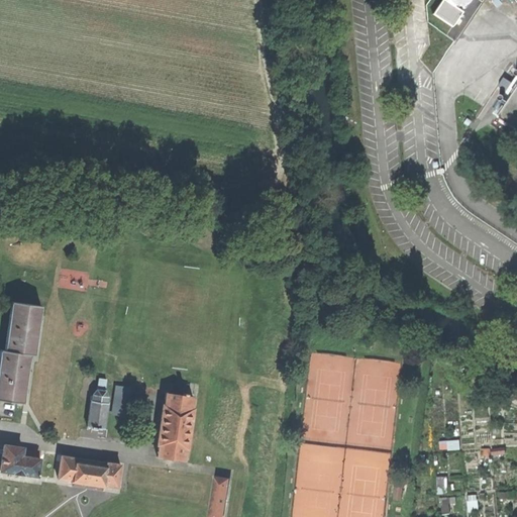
[(516,75),(492,114),(516,130),(516,75)]
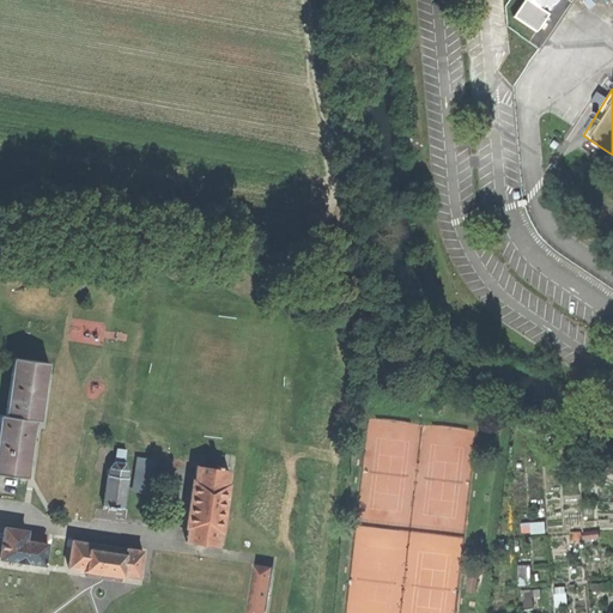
[(0,474),(26,478),(35,420),(40,420),(48,363),(14,358),(6,417),(1,416),(0,420),(0,474)]
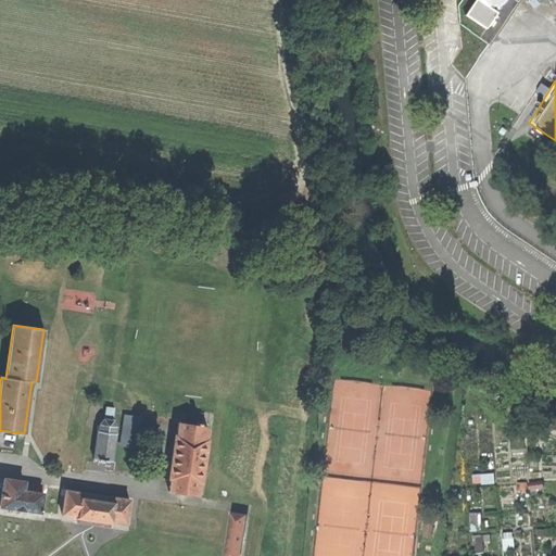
[(113,413),(105,412),(104,419),(99,425),(98,432),(97,432),(92,459),(112,463),(116,436),(114,434),(115,426),(115,424),(113,421),(113,413)]
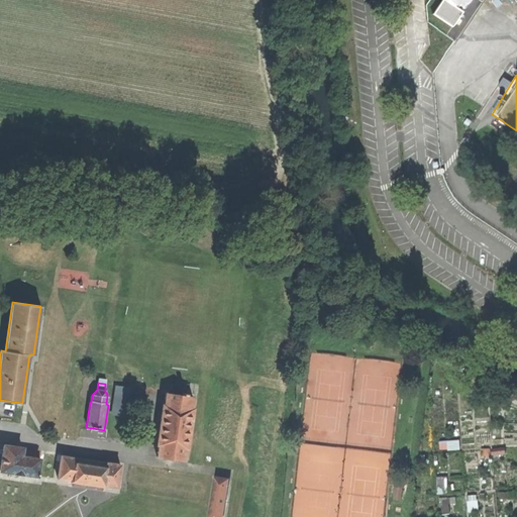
[(188,386),(175,385),(173,395),(167,394),(165,406),(164,406),(156,457),(186,461),(193,410),(192,410),(193,398),(186,397),(188,386)]
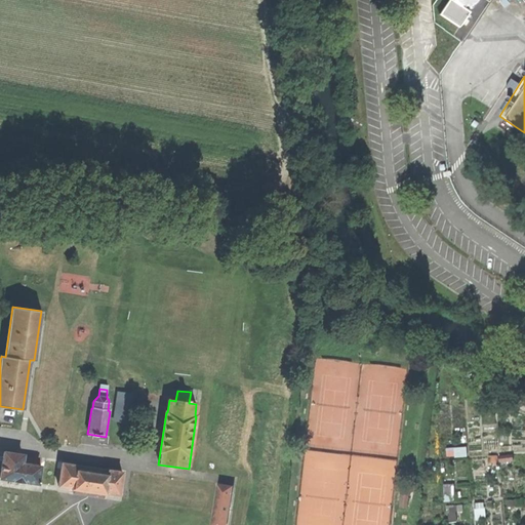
[(132,396),(118,394),(114,422),(128,426),(132,396)]
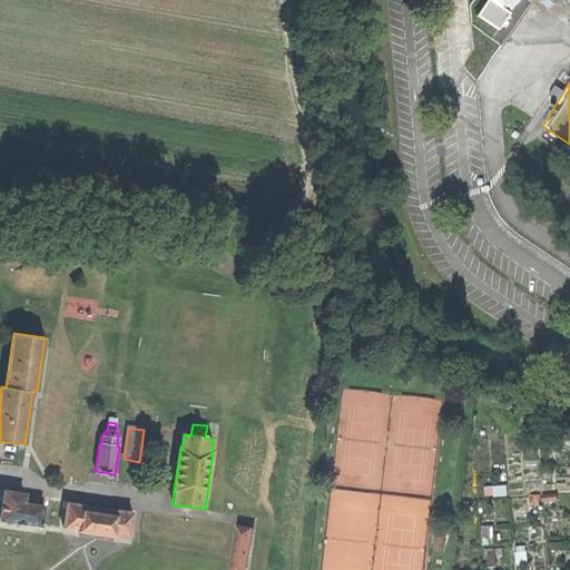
[(1,520),(40,526),(43,507),(23,503),(25,494),(5,492),(1,520)]
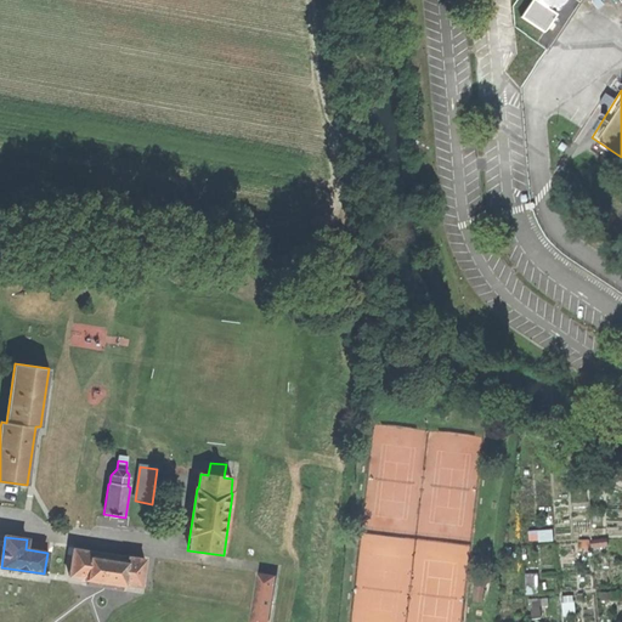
[(47,543),(27,539),(26,549),(47,553),(47,543)]
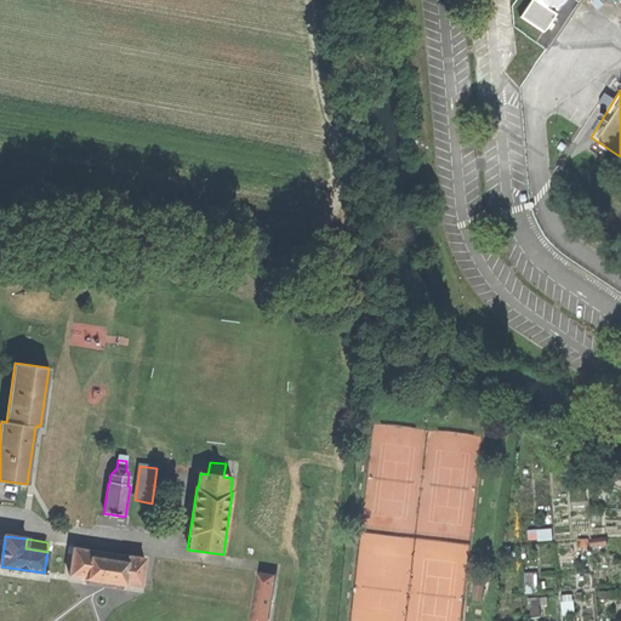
[(124,584),(141,586),(144,559),(129,557),(129,556),(90,550),(90,551),(74,548),(70,575),(86,576),(85,579),(89,579),(87,584),(106,587),(123,590),(124,584)]
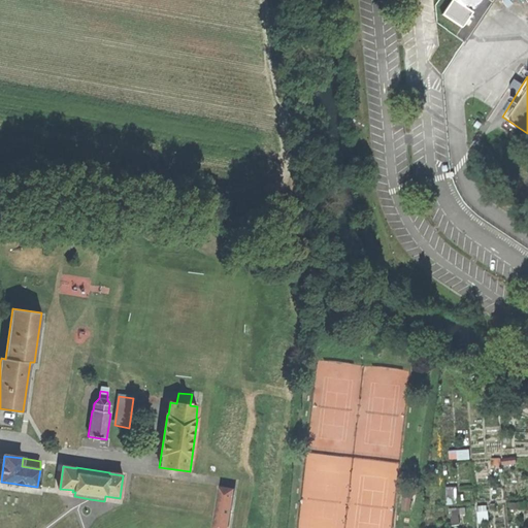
[(228,527),(234,490),(222,488),(216,527),(228,527)]
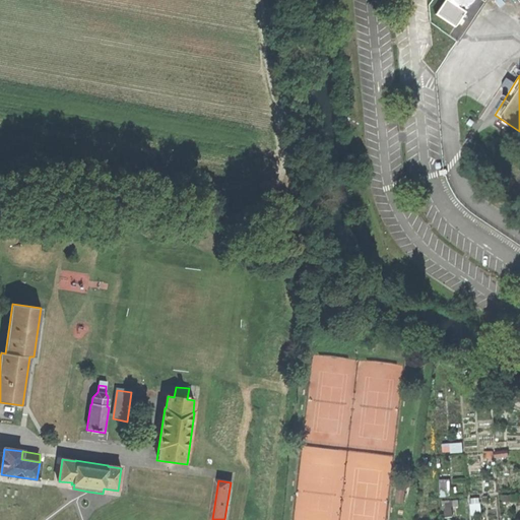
[(403,504),(410,505),(412,493),(405,492),(403,504)]
